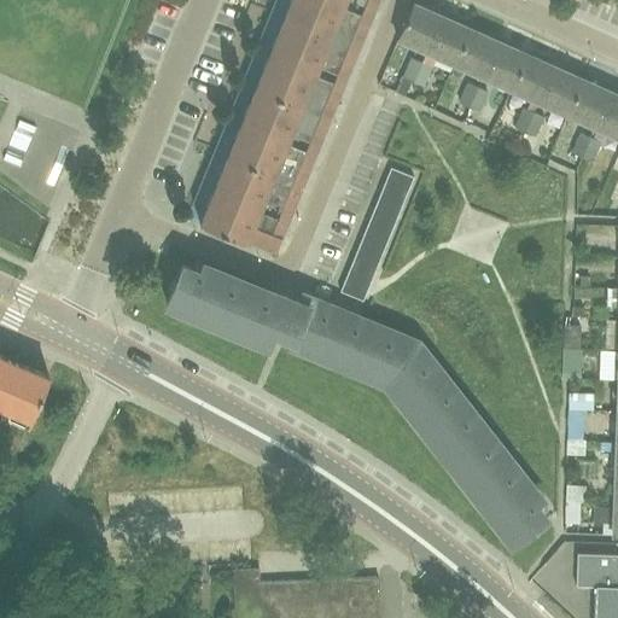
[(290,0),(199,222),(277,254),(289,225),(257,211),(261,203),(292,215),(316,156),(285,144),(290,134),(320,146),(344,88),(313,76),(316,66),(348,79),(372,21),(340,9),(344,0),(348,0),(375,11),(379,0),(290,0)]
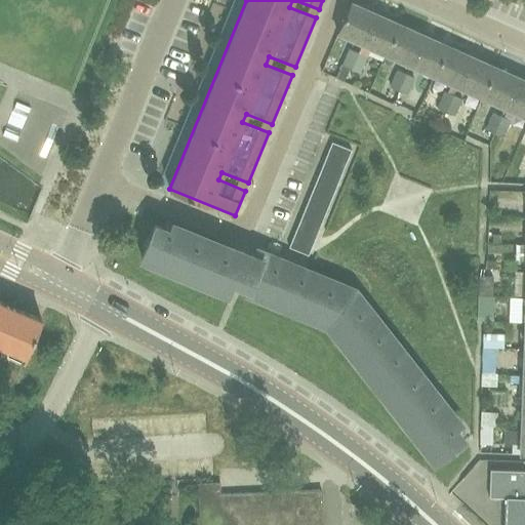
[(362,44),(375,13),(351,3),(337,34),(362,44)]
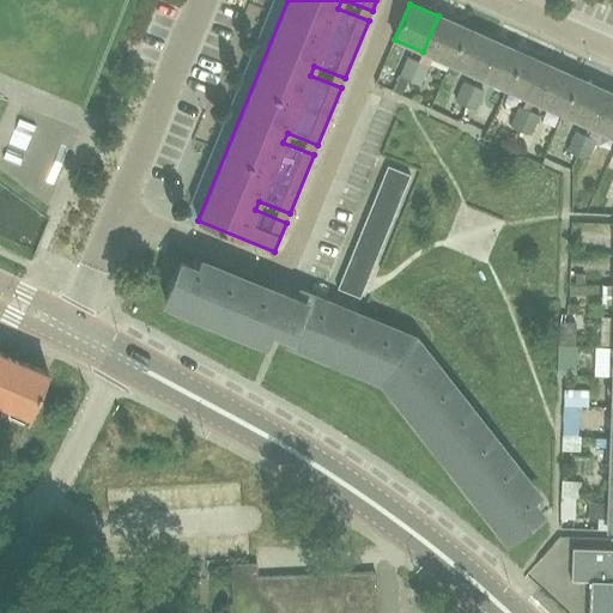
[(438,16),(423,52),(450,64),(466,29),(438,16)]
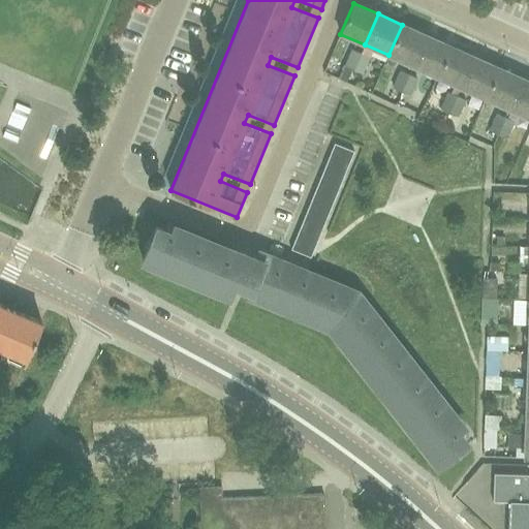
[(402,25),(389,55),(412,66),(427,35),(402,25)]
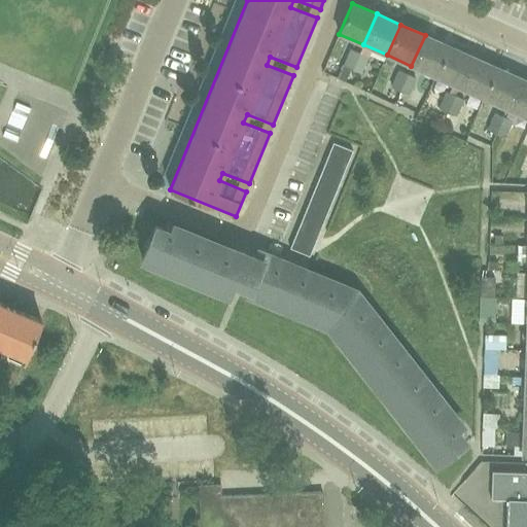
[(425,35),(411,66),(435,76),(449,46),(425,35)]
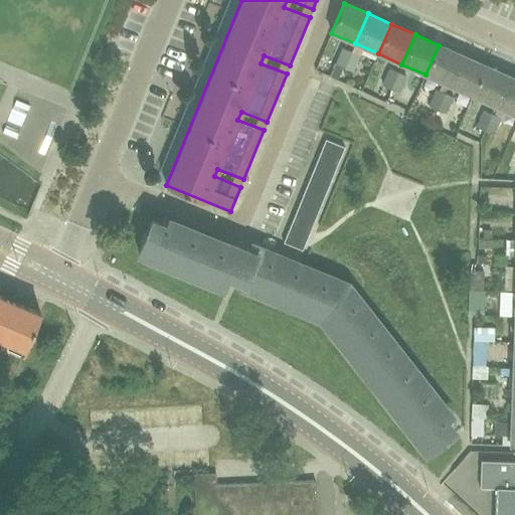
[(439,45),(425,74),(449,86),(462,55),(439,45)]
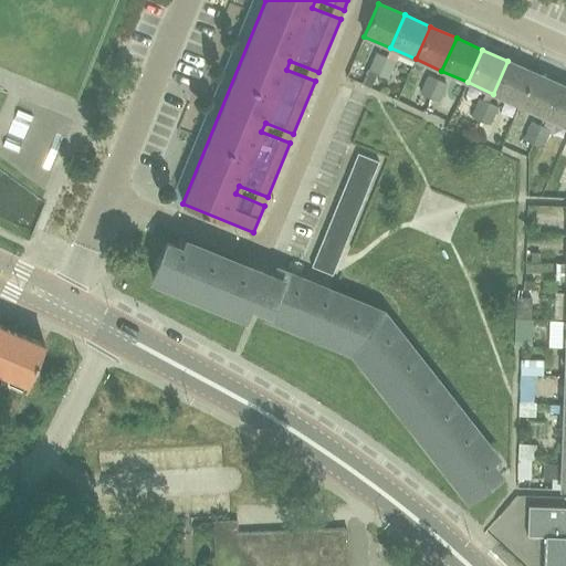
[(369,71),(378,75),(387,58),(377,53),(369,71)]
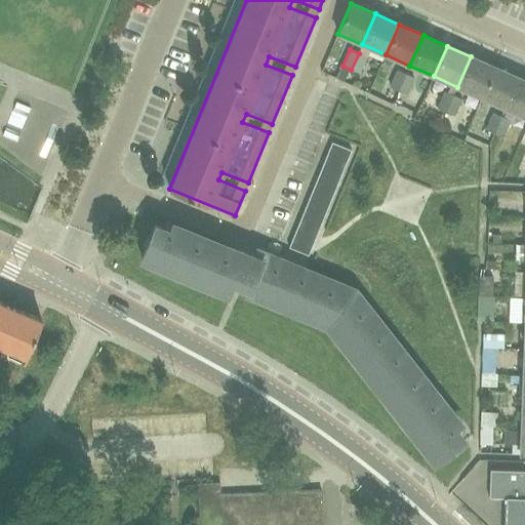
[(367,57),(359,53),(351,70),(360,74),(367,57)]
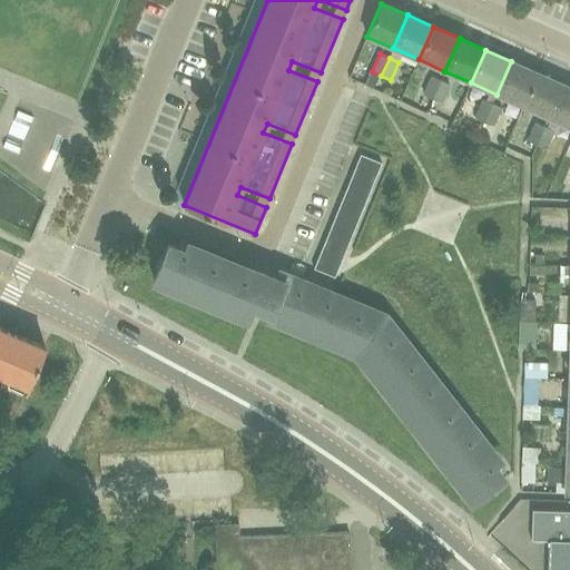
[(511,61),(497,95),(523,106),(538,74),(511,61)]
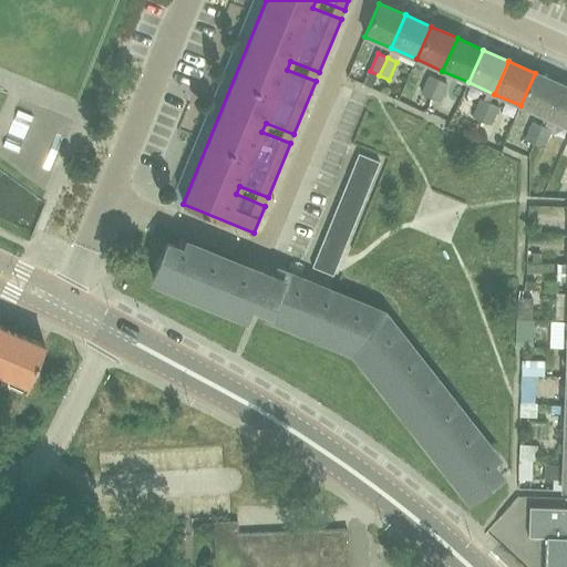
[(535,73),(521,105),(546,117),(560,84),(535,73)]
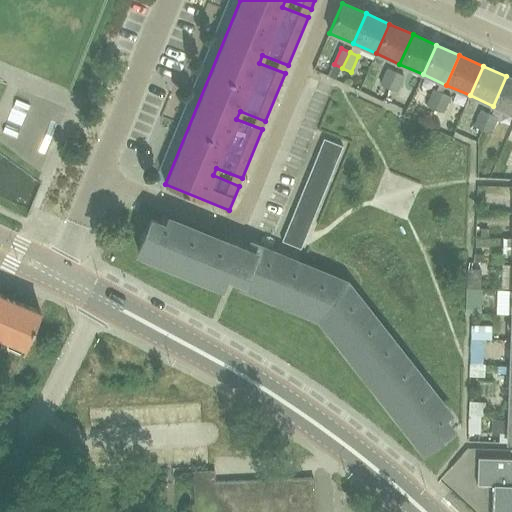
[(381,85),(389,89),(396,73),(388,69),(381,85)]
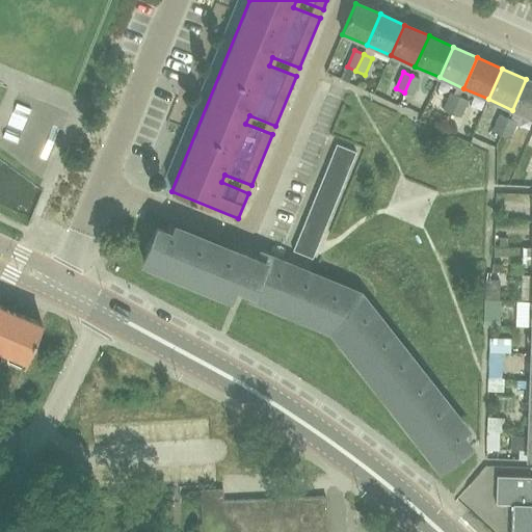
[(421,80),(411,76),(404,92),(414,97),(421,80)]
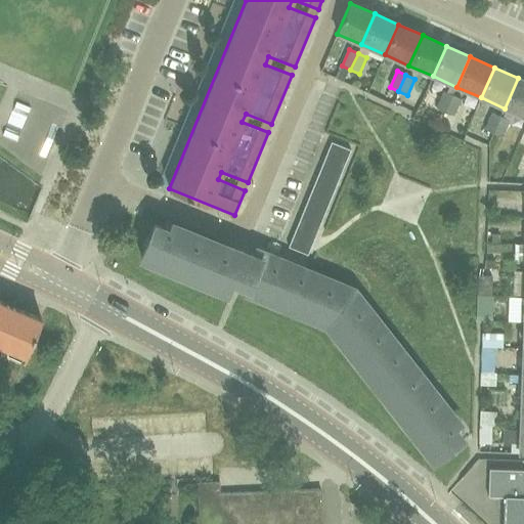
[(523,80),(518,78),(505,108),(523,117),(523,80)]
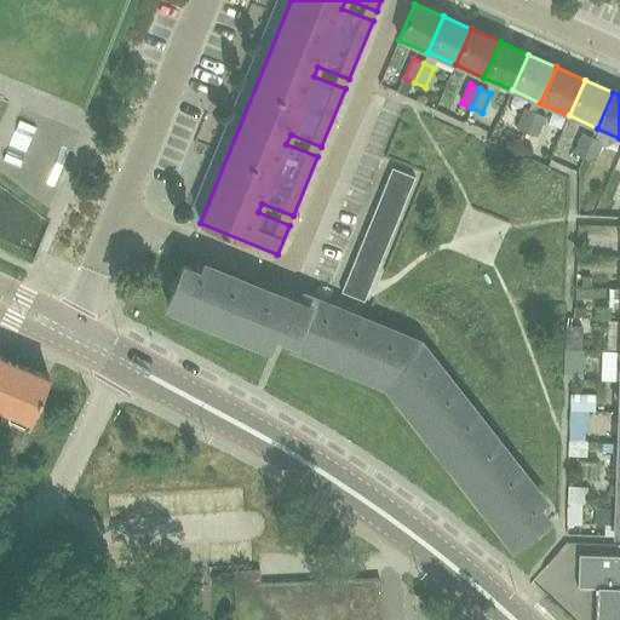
[(517,128),(527,133),(537,114),(526,109),(517,128)]
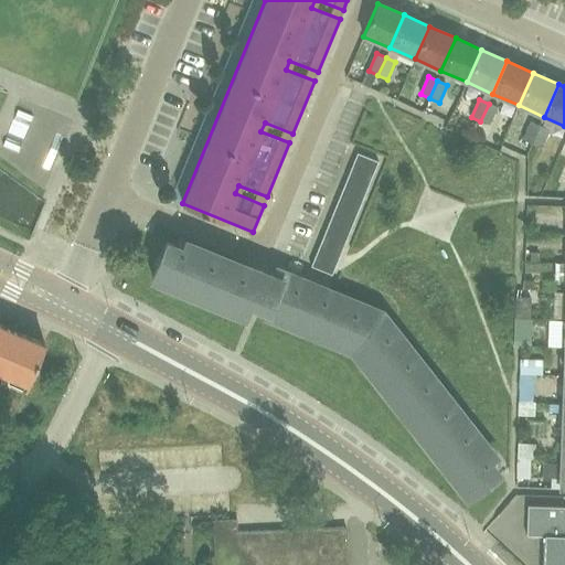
[(498,107),(489,104),(480,121),(490,126),(498,107)]
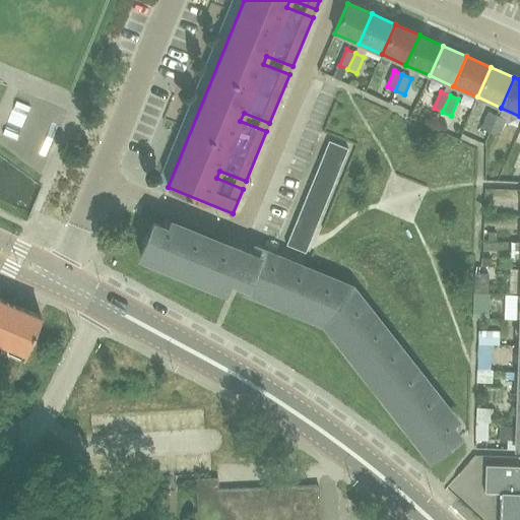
[(31,144),(41,111),(25,107),(15,139),(31,144)]
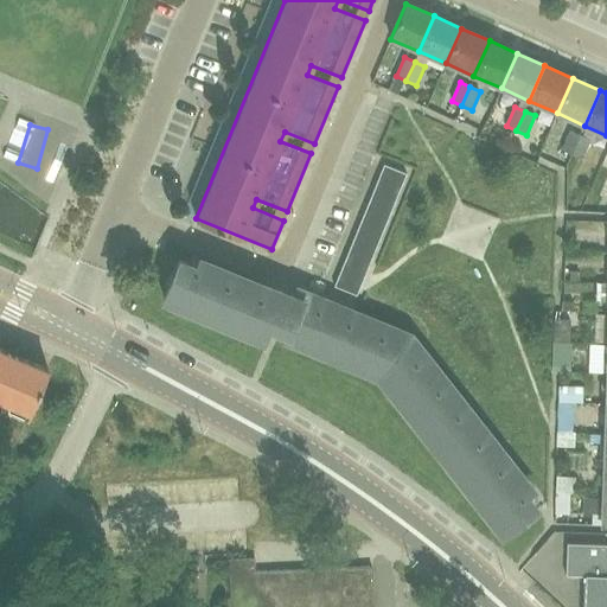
[(562,152),(572,155),(580,136),(570,133),(562,152)]
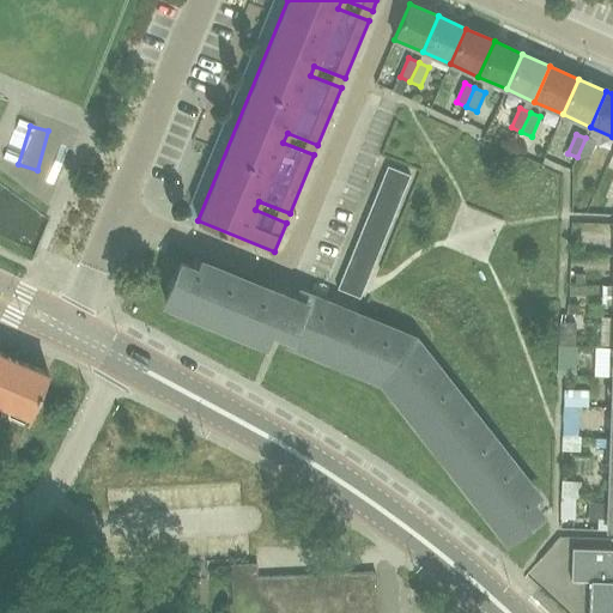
[(595,143),(586,138),(577,157),(587,162),(595,143)]
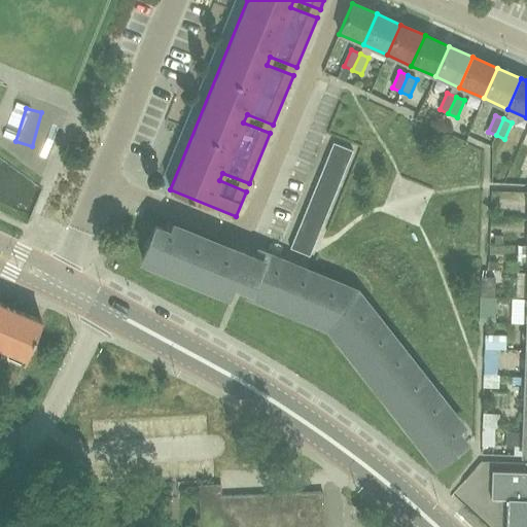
[(290,248),(309,256),(310,256),(353,150),(334,143),(290,248)]
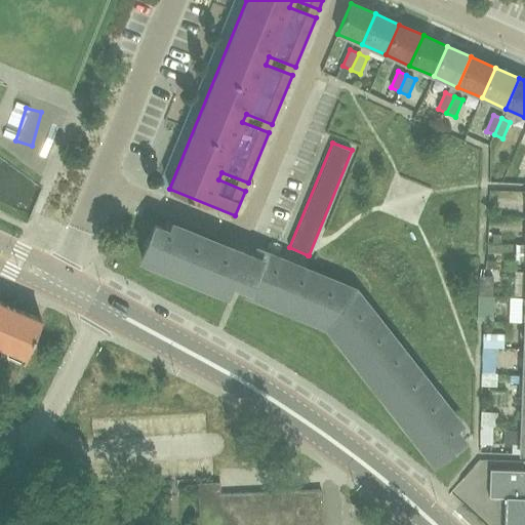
[(185,269),(183,275),(212,287),(214,281),(227,286),(225,291),(226,292),(231,280),(249,287),(247,292),(248,293),(251,287),(263,292),(260,298),(290,311),(292,305),(317,315),(315,321),(327,325),(335,335),(339,332),(357,353),(352,357),(371,382),(376,378),(393,400),(388,403),(408,429),(412,425),(430,446),(425,450),(435,463),(463,442),(453,429),(350,296),(254,257),(241,251),(240,252),(238,258),(169,231),(161,228),(155,225),(142,257),(158,265),(160,258),(185,269)]
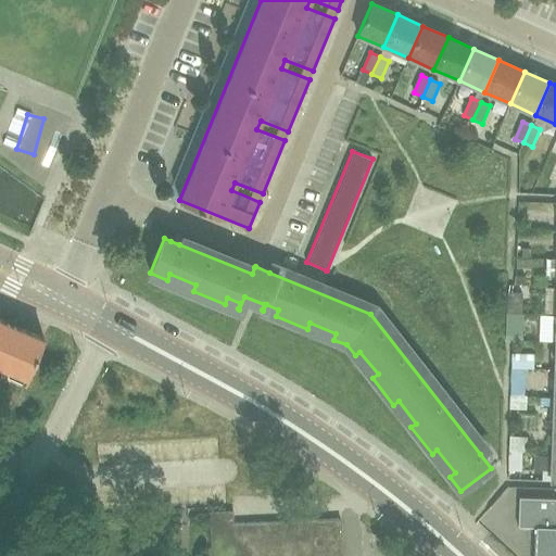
[(508,293),(507,316),(522,315),(523,294),(508,293)]
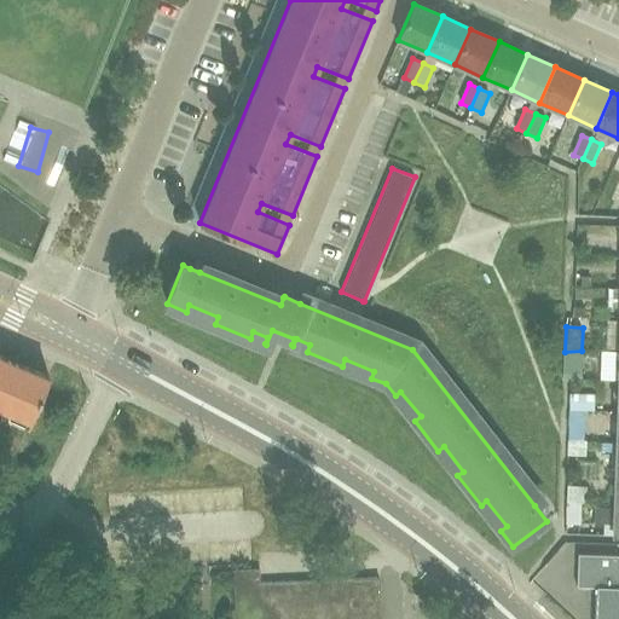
[(0,354),(0,405),(10,410),(7,416),(28,424),(48,376),(0,354)]
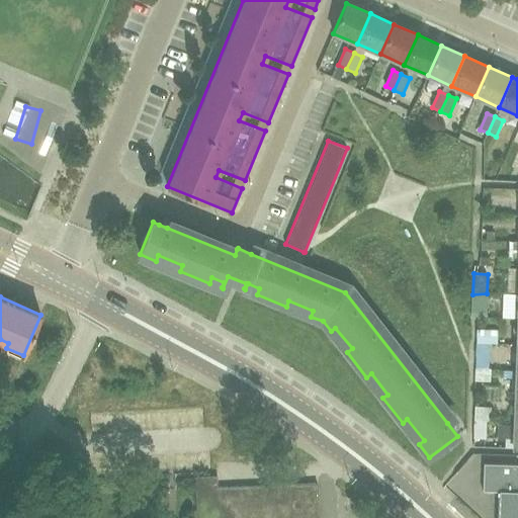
[(507,347),(505,331),(487,333),(488,349),(507,347)]
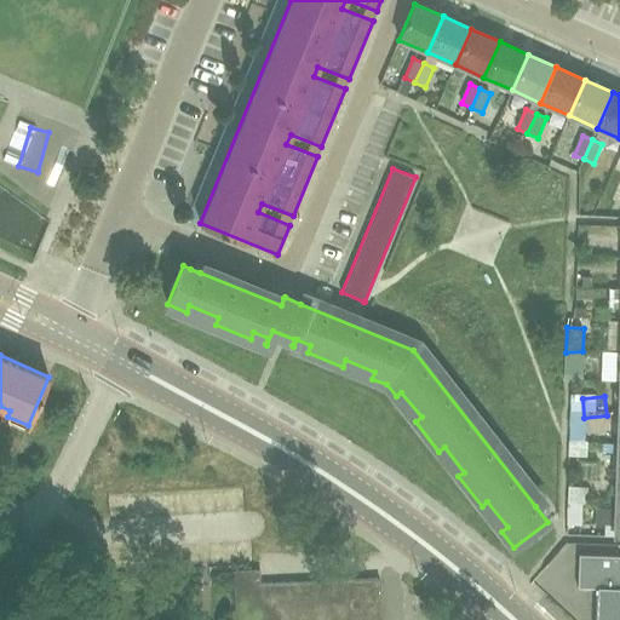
[(589,442),(569,441),(569,457),(589,457),(589,442)]
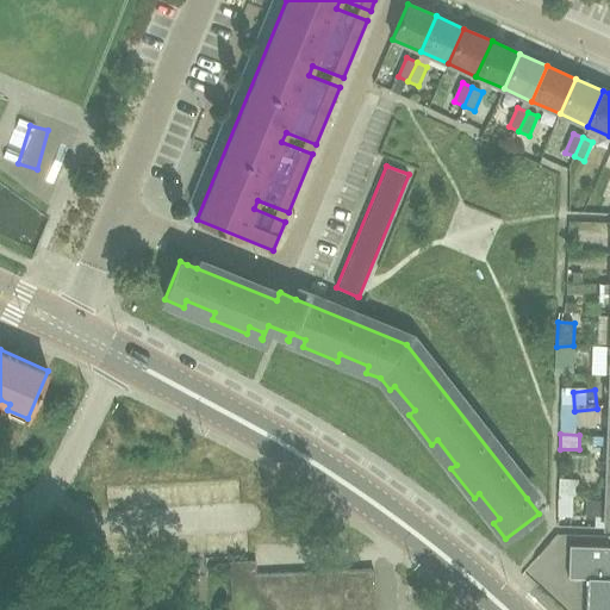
[(570,480),(570,504),(589,505),(589,481),(570,480)]
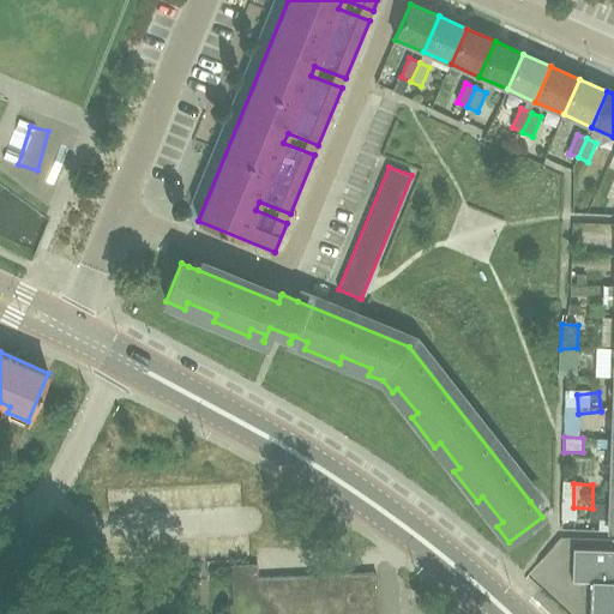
[(613,613),(613,549),(575,549),(573,582),(594,582),(591,613),(613,613)]
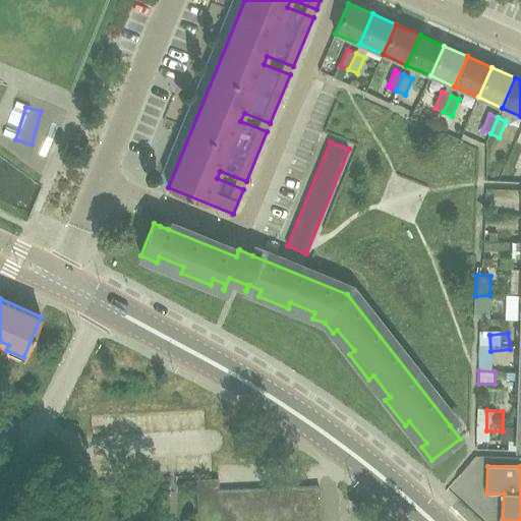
[(196,479),(196,514),(194,514),(193,520),(321,520),(320,486),(219,490),(219,478),(209,474),(196,479)]
